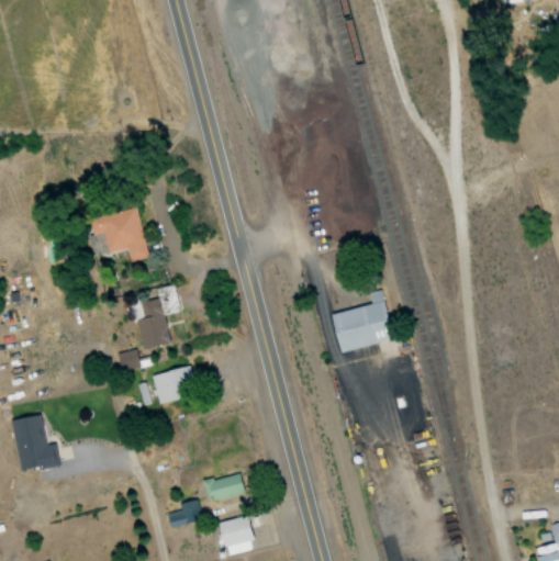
[(89,219),(93,236),(104,234),(109,254),(127,248),(131,261),(149,257),(137,208),(89,219)]
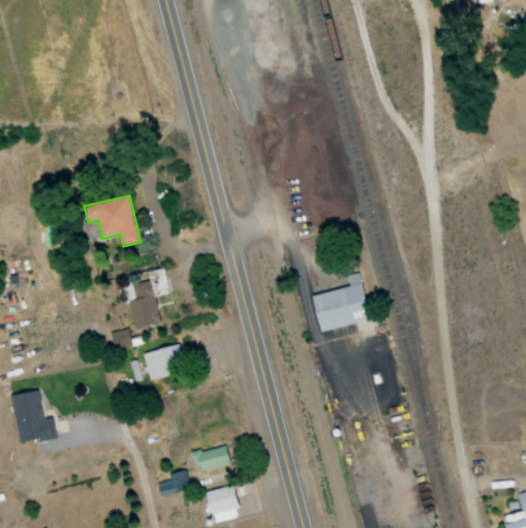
[(150,281),(133,285),(136,300),(129,301),(134,323),(159,317),(154,297),(173,292),(166,268),(148,272),(150,281)]
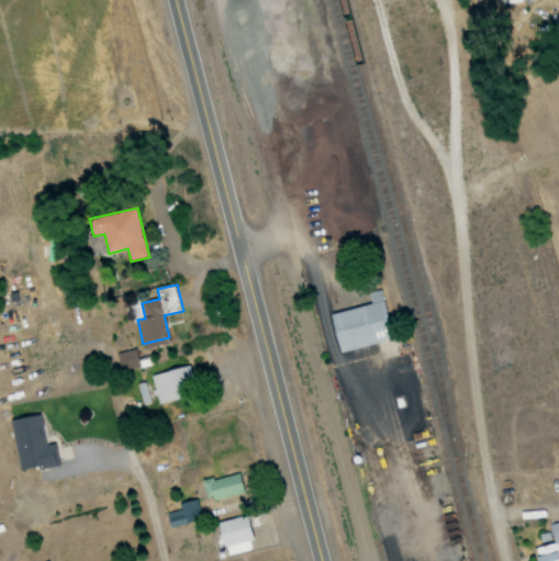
[(332,313),(339,352),(393,341),(383,290),(370,293),(372,305),(332,313)]
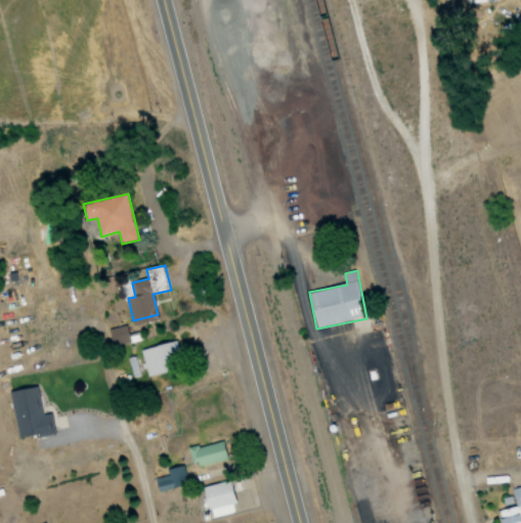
[(110,330),(114,347),(127,344),(122,327),(110,330)]
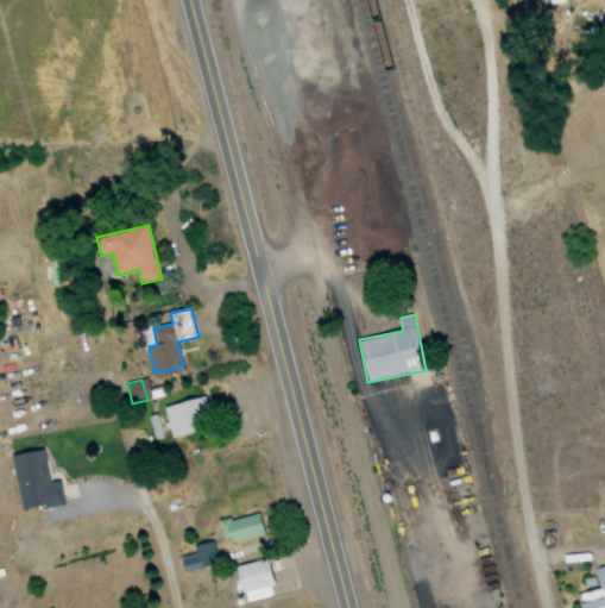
[(197,433),(196,421),(209,419),(206,397),(164,406),(171,438),(197,433)]
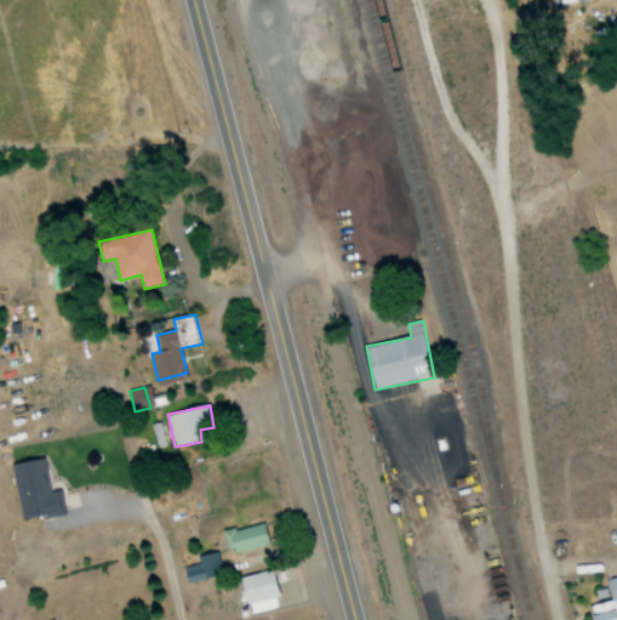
[(12,465),(24,522),(67,513),(62,490),(52,493),(45,459),(12,465)]
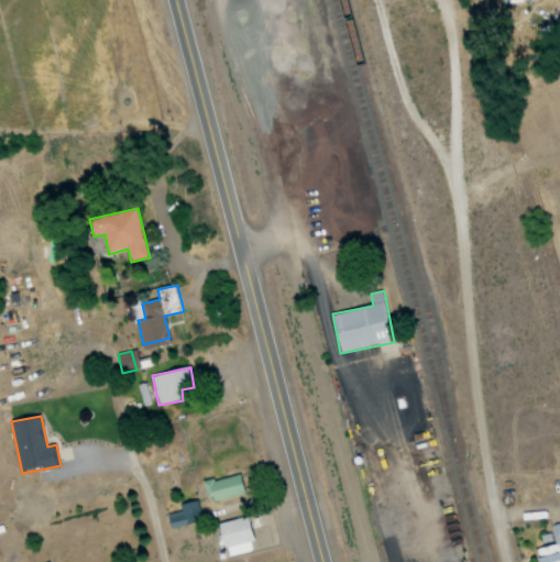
[(241,493),(235,474),(204,484),(209,503),(241,493)]
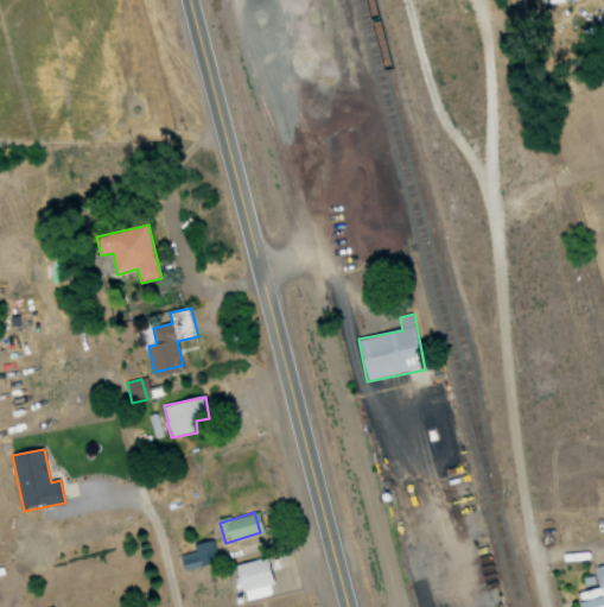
[(196,544),(197,554),(182,555),(184,569),(218,563),(215,542),(196,544)]
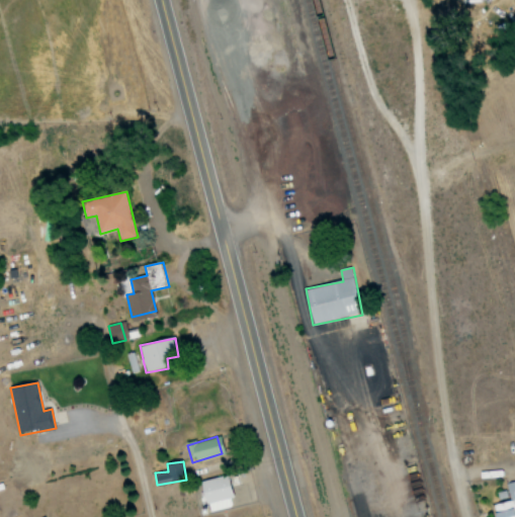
[(204,480),(205,511),(233,510),(232,479),(204,480)]
